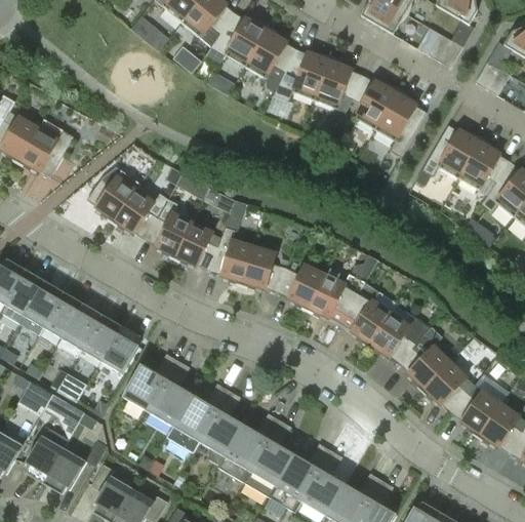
[(182,22),(199,0),(155,0),(182,22)]
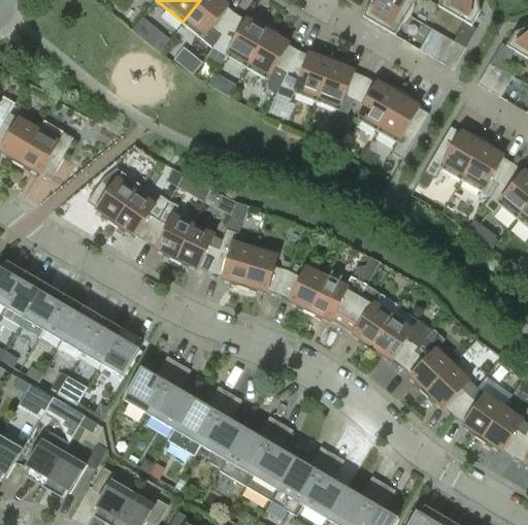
[(200,0),(183,22),(201,37),(212,46),(222,33),(237,12),(228,5),(228,4),(223,0),(200,0)]
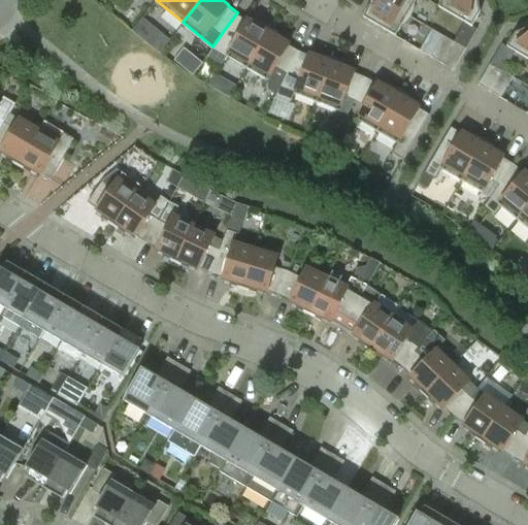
[(395,34),(407,13),(384,0),(371,0),(363,15),(395,34)]
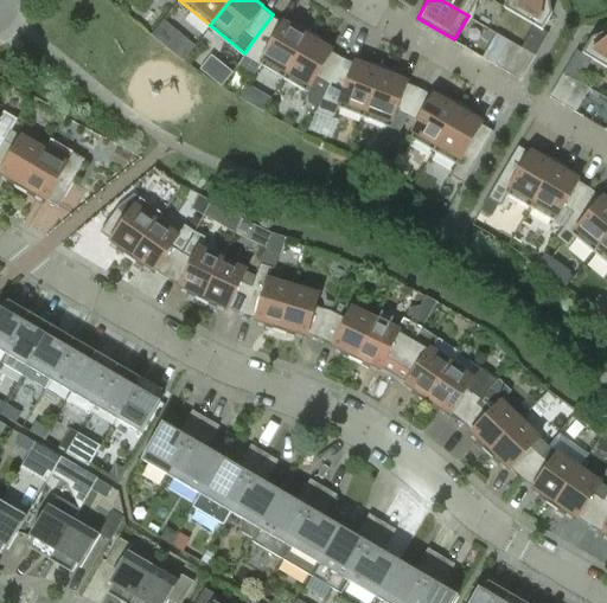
[(441,0),(468,15),(477,0),(441,0)]
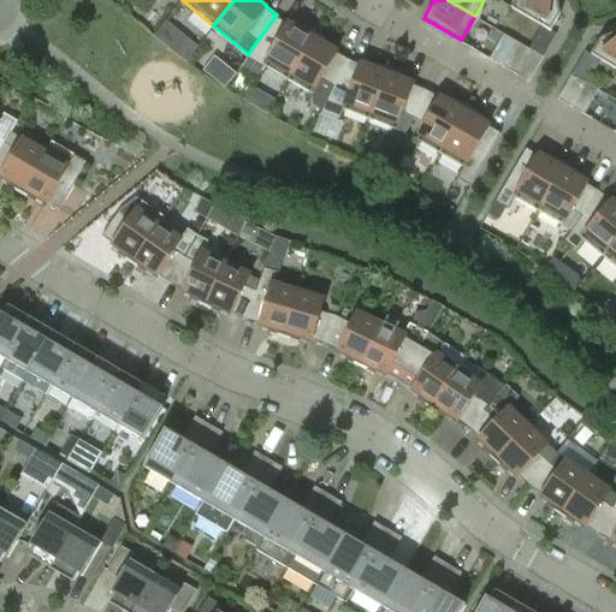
[(558,4),(558,0),(515,0),(511,6),(550,29),(560,12),(558,4)]
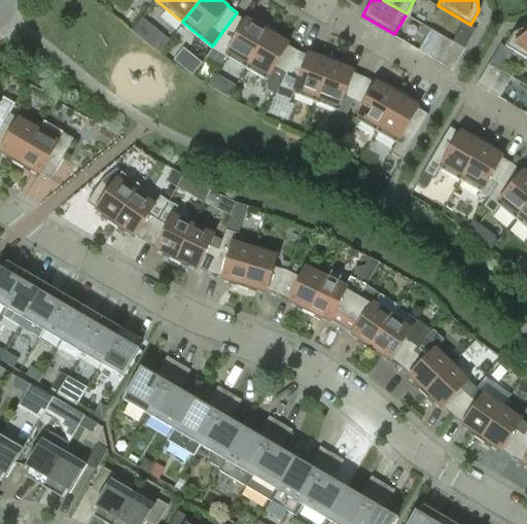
[(246,66),(270,25),(257,20),(255,23),(247,18),(246,19),(237,12),(221,33),(212,46),(206,56),(221,64),(226,55),(246,66)]
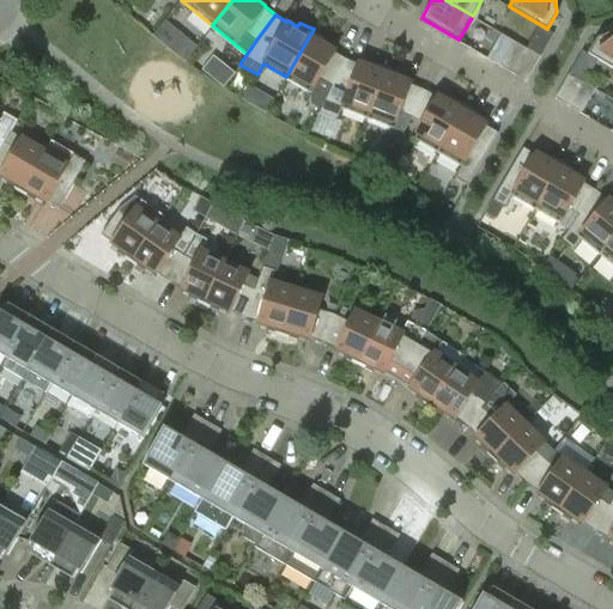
[(327,40),(314,29),(286,77),(310,91),(320,77),(333,83),(346,56),(334,50),(335,49),(325,43),(327,40)]
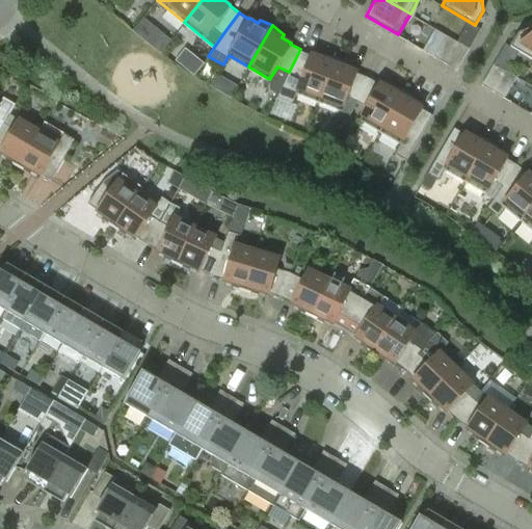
[(522,30),(519,31),(510,46),(531,57),(531,29),(528,27),(522,30)]
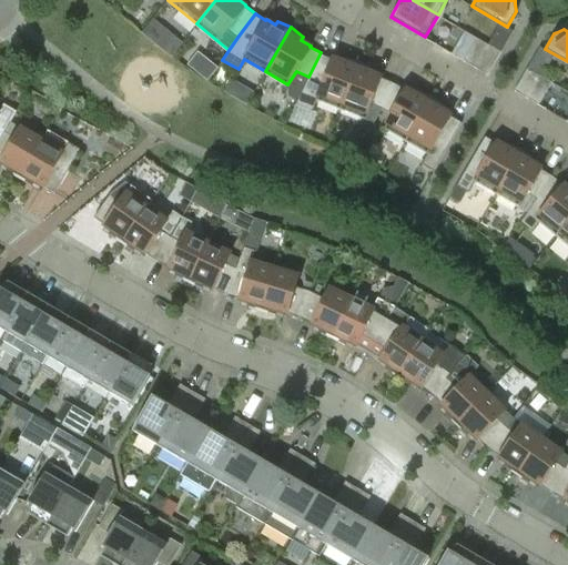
[(169,31),(158,44),(171,54),(181,42),(169,31)]
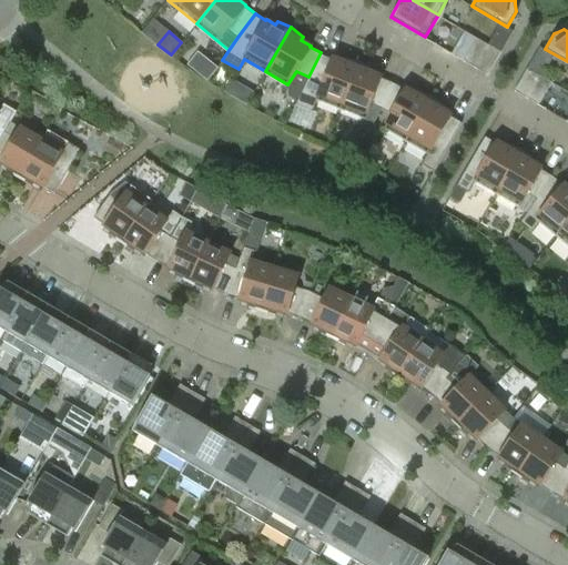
[(463,59),(475,66),(488,43),(476,37),(463,59)]
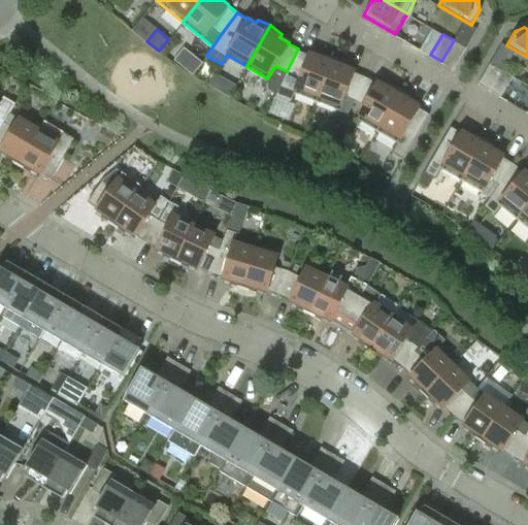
[(465,47),(454,40),(441,61),(453,68),(465,47)]
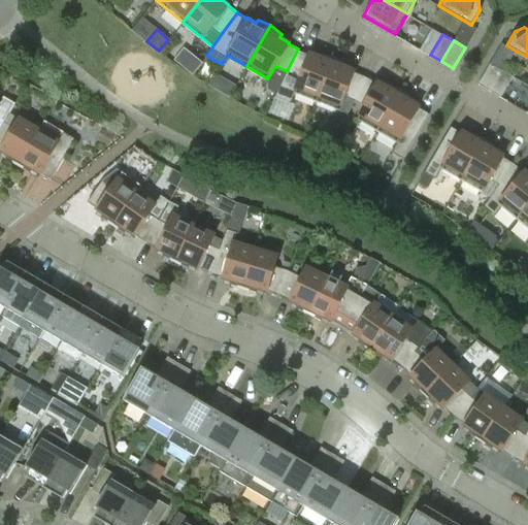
[(185,45),(175,58),(194,72),(204,60),(185,45)]
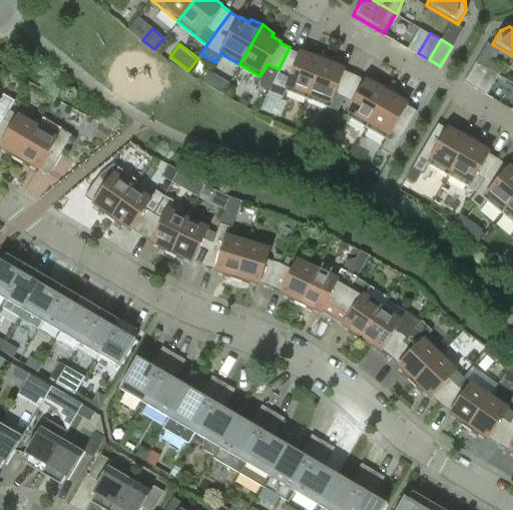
[(308,97),(324,54),(311,51),(310,54),(301,50),(300,51),(290,47),(279,69),(267,93),(283,99),(287,89),(308,97)]
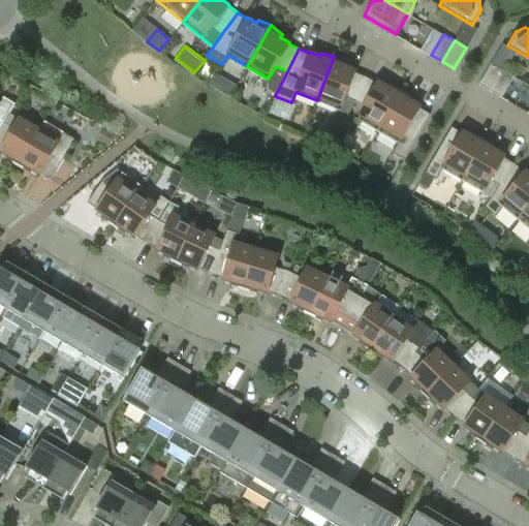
[(346,63),(334,56),(317,100),(340,110),(345,95),(354,100),(367,75),(354,71),(354,69),(345,66),(346,63)]
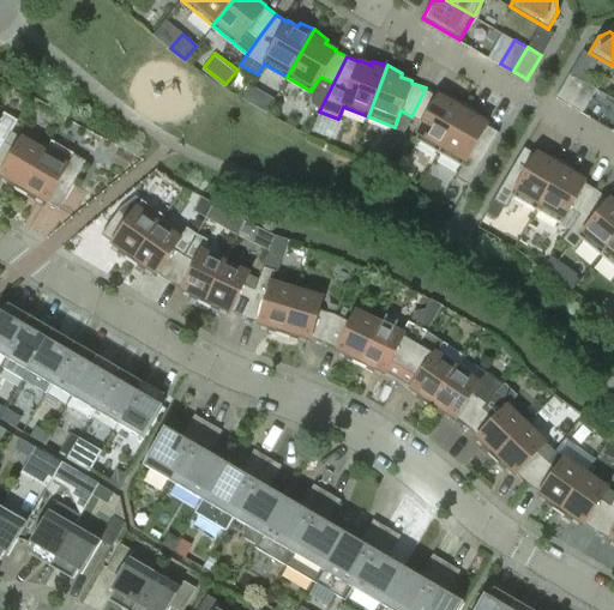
[(555,96),(569,103),(583,79),(570,72),(555,96)]
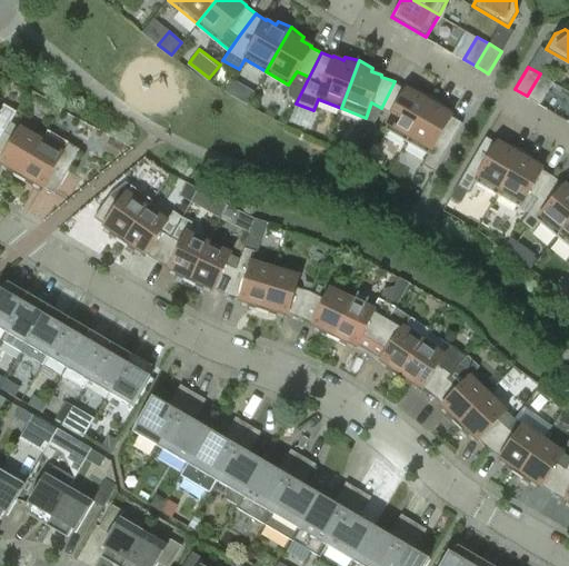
[(552,81),(540,73),(527,96),(539,103),(552,81)]
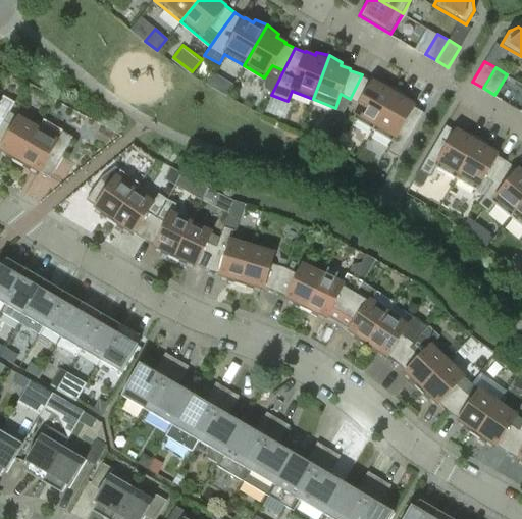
[(372,128),(397,88),(383,83),(382,86),(373,80),(372,81),(362,74),(350,99),(360,103),(352,116),(372,128)]
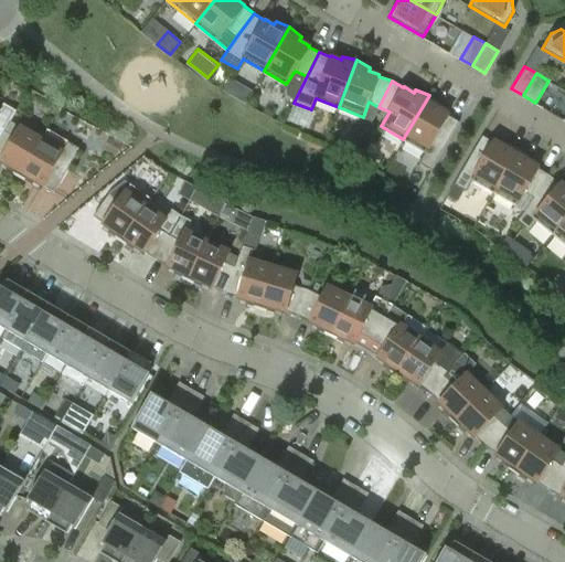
[(441,104),(429,95),(403,139),(425,151),(419,161),(430,169),(459,120),(448,114),(449,113),(439,107),(441,104)]
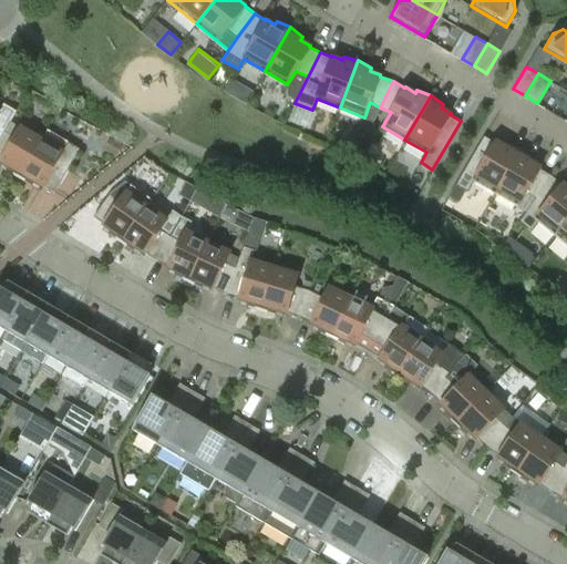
[(0,108),(0,135),(10,120),(17,110),(3,102),(0,108)]
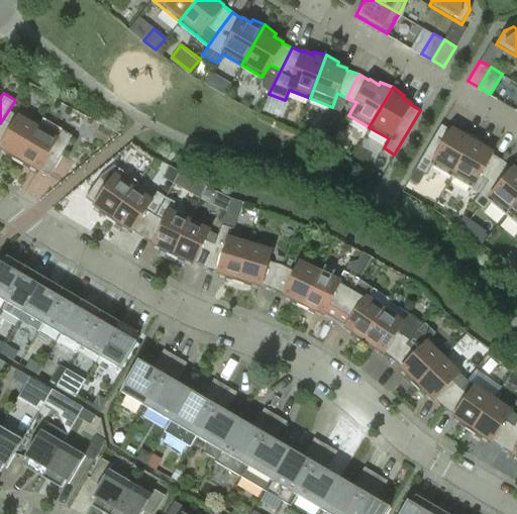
[(18,161),(38,126),(9,109),(0,123),(0,144),(1,145),(0,146),(8,150),(6,155),(18,161)]
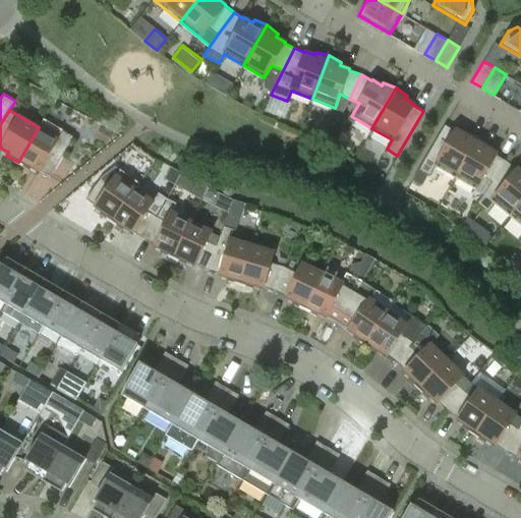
[(44,118),(39,127),(18,162),(30,169),(32,166),(40,170),(40,169),(50,175),(73,135),(44,118)]
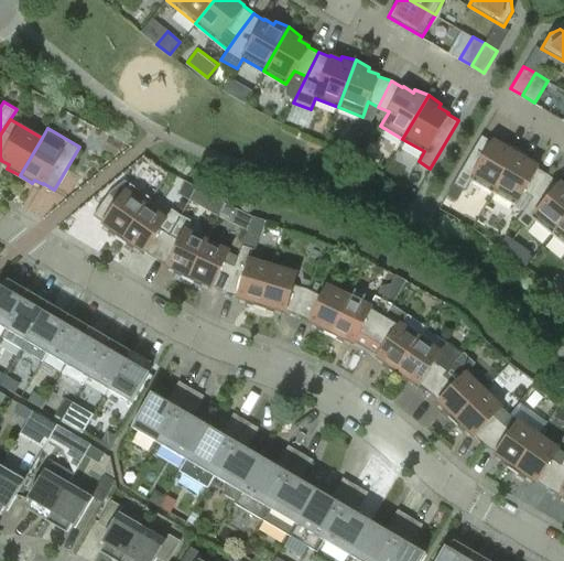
[(492,140),(481,133),(454,182),(461,186),(466,189),(472,180),(492,192),(518,148),(505,141),(502,144),(494,139),(492,140)]
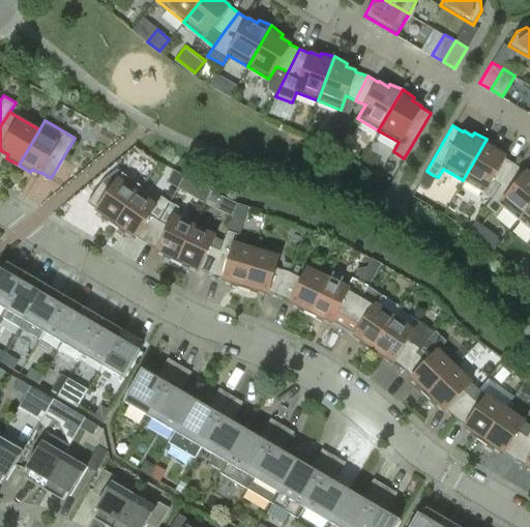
[(324,127),(320,138),(332,143),(336,133),(324,127)]
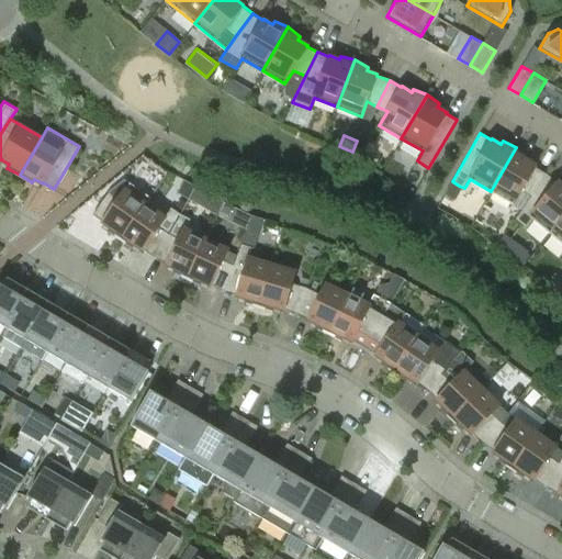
[(116,153),(122,143),(113,138),(108,148),(116,153)]
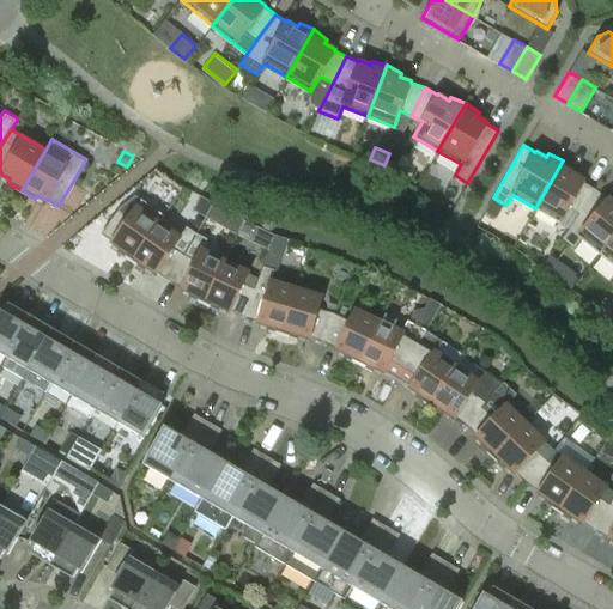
[(576,170),(563,160),(535,208),(559,223),(569,206),(578,213),(596,188),(584,181),(584,180),(574,174),(576,170)]
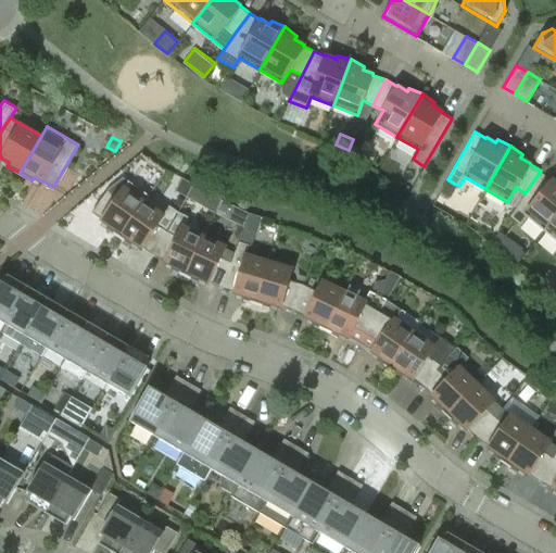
[(541,171),(525,193),(509,215),(521,225),(528,216),(544,229),(555,214),(555,180),(553,178),(552,179),(541,171)]
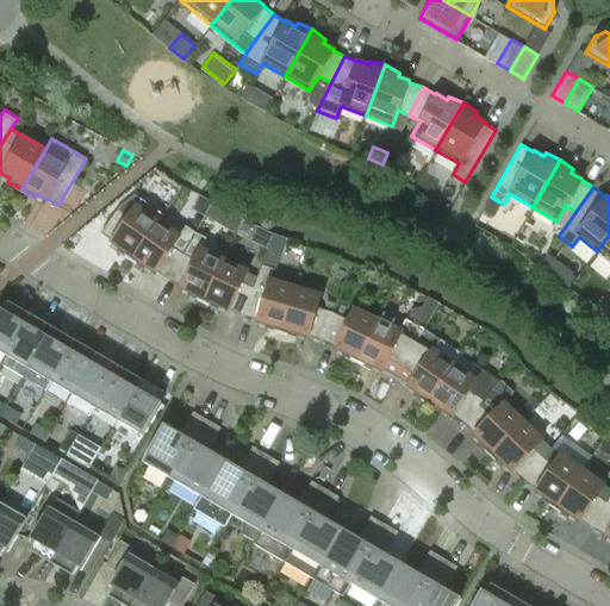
[(136,193),(118,207),(101,231),(112,238),(111,239),(120,247),(118,250),(131,258),(159,219),(163,213),(136,193)]
